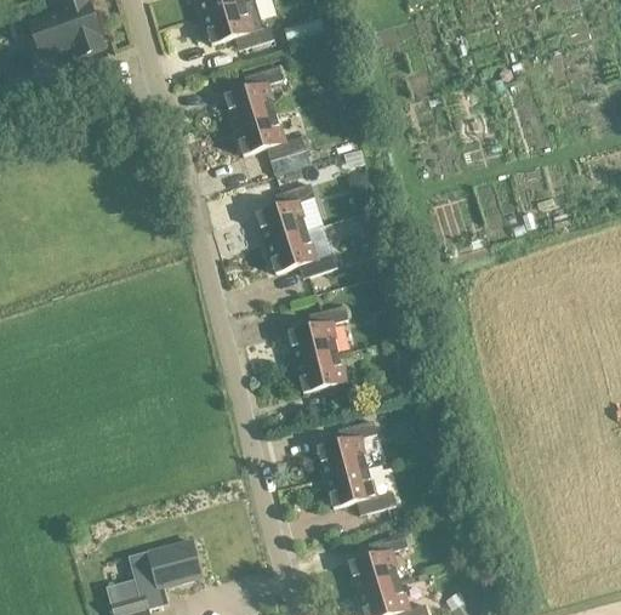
[(61,9),(27,21),(40,58),(74,46),(79,60),(78,60),(84,79),(110,69),(96,26),(97,24),(87,0),(57,0),(61,9)]
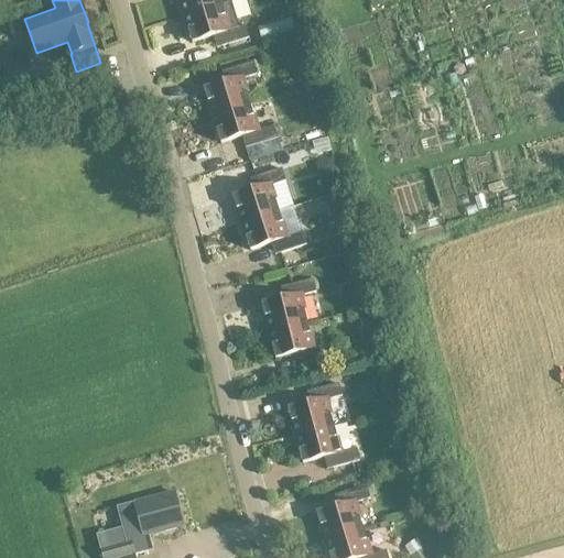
[(180,0),(184,12),(221,1),(220,0),(180,0)]
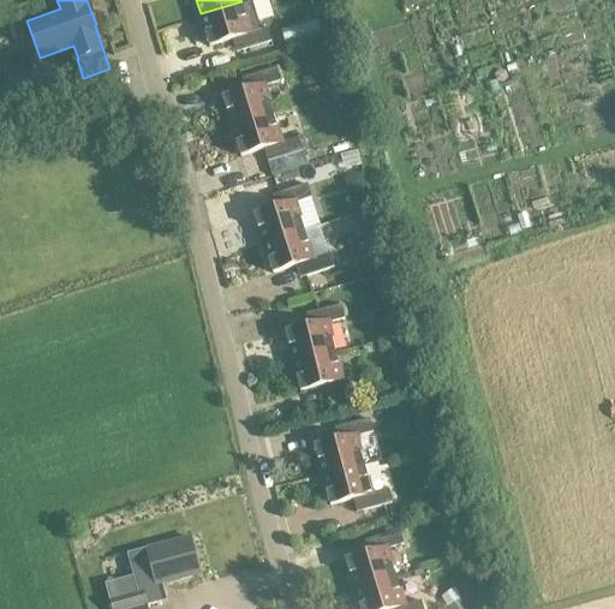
[(242,1),(201,13),(209,42),(238,34),(242,47),(270,39),(267,24),(250,30),(242,1)]
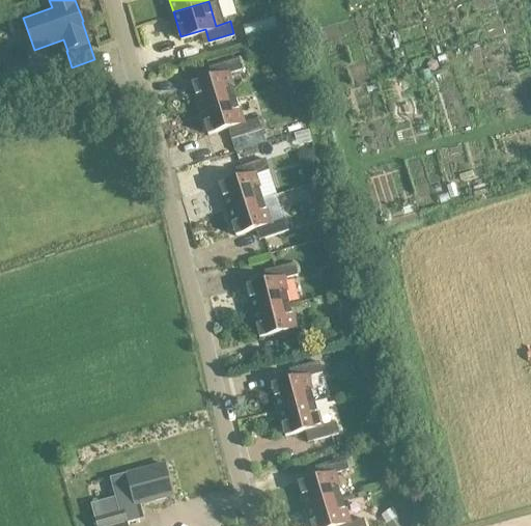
[(217,74),(192,82),(199,106),(234,95),(227,71),(242,66),(238,55),(213,62),(217,74)]
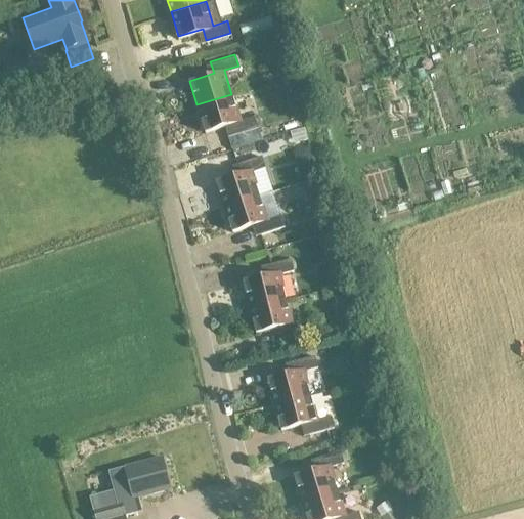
[(231,94),(197,104),(205,129),(229,122),(232,133),(257,126),(254,115),(239,119),(231,94)]
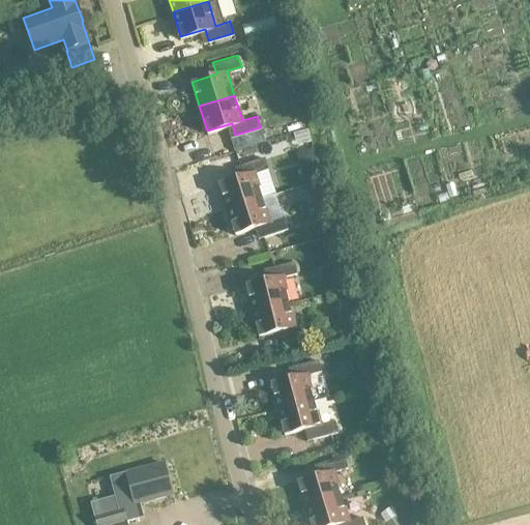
[(189,179),(225,168),(218,147),(183,157),(189,179)]
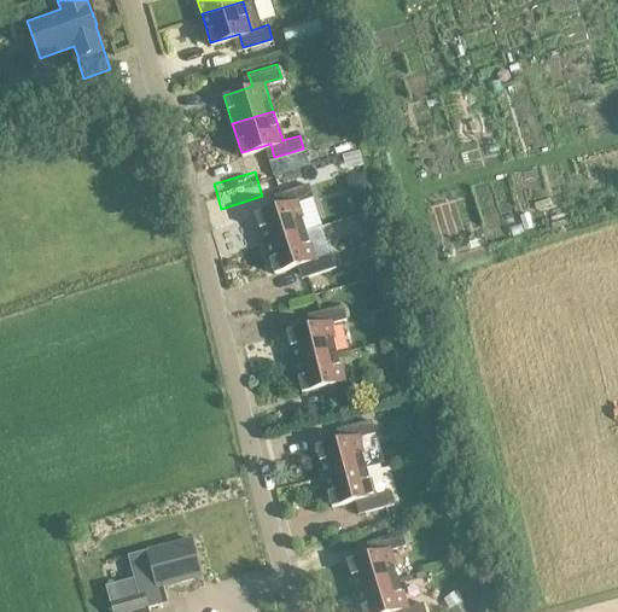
[(284,203),(255,213),(264,242),(305,228),(296,199),(312,194),(308,181),(279,190),(284,203)]
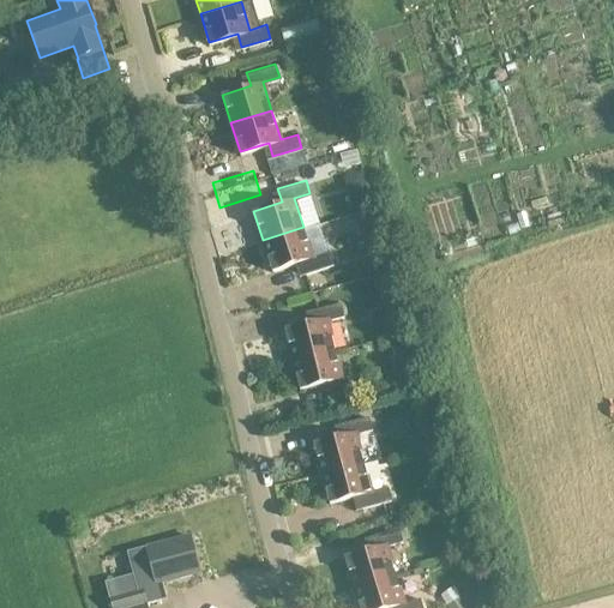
[(304,227),(263,240),(272,269),(300,259),(305,272),(333,263),(329,250),(312,256),(304,227)]
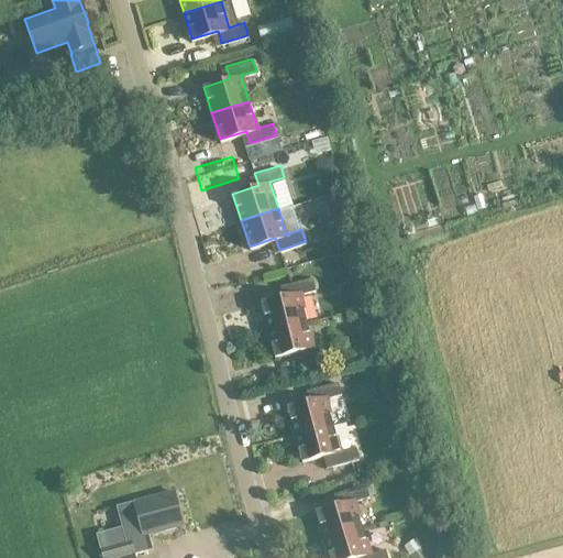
[(289,294),(262,301),(268,328),(306,318),(300,293),(316,290),(312,276),(286,283),(289,294)]
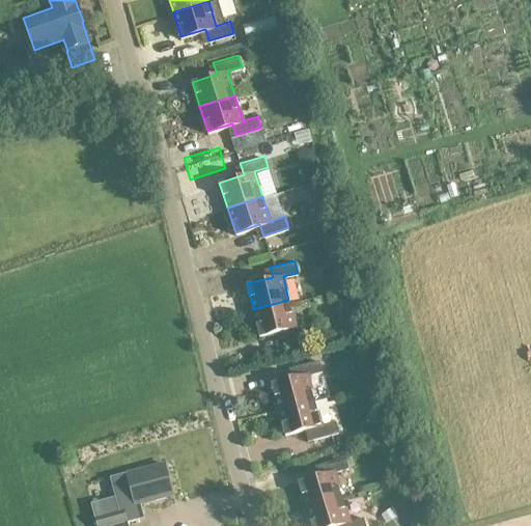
[(288,300),(253,309),(259,334),(286,328),(289,340),(313,334),(310,322),(295,325),(288,300)]
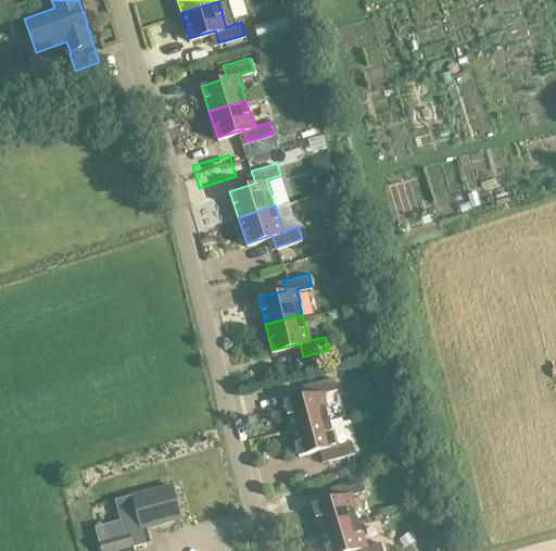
[(291,427),(328,417),(321,392),(338,388),(333,375),(307,383),(311,393),(285,401),(291,427)]
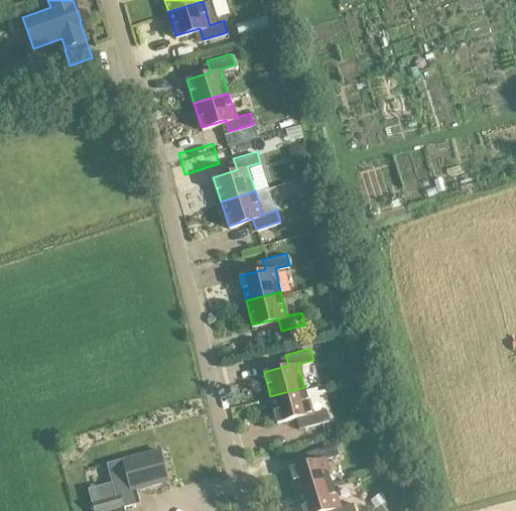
[(235,357),(239,368),(253,363),(249,352),(235,357)]
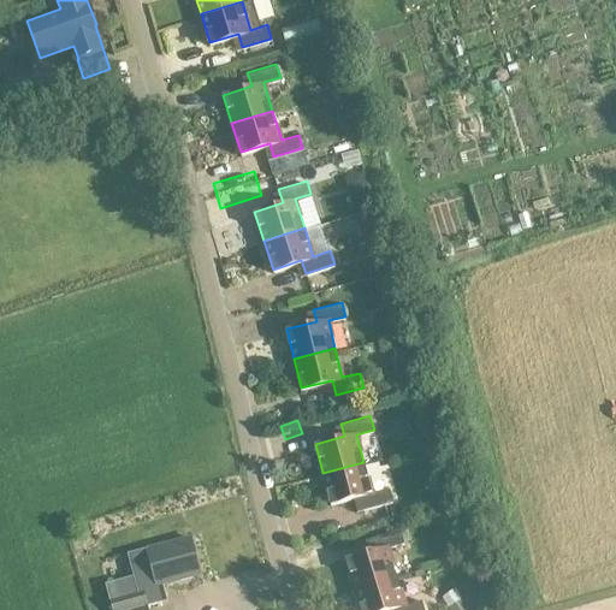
[(363,462),(323,473),(330,502),(360,493),(363,508),(392,501),(389,486),(372,491),(363,462)]
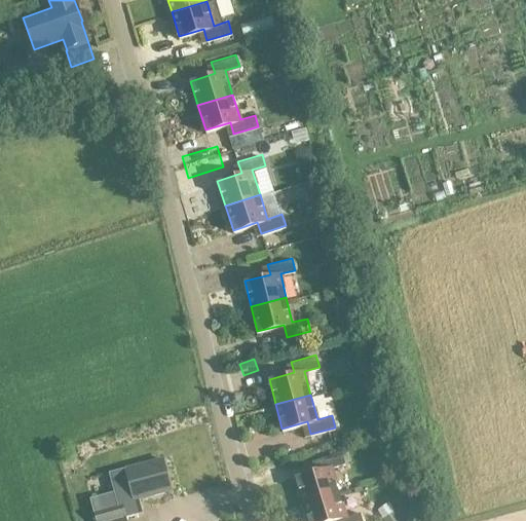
[(321,469),(296,476),(303,500),(338,490),(331,467),(345,462),(342,450),(317,458),(321,469)]
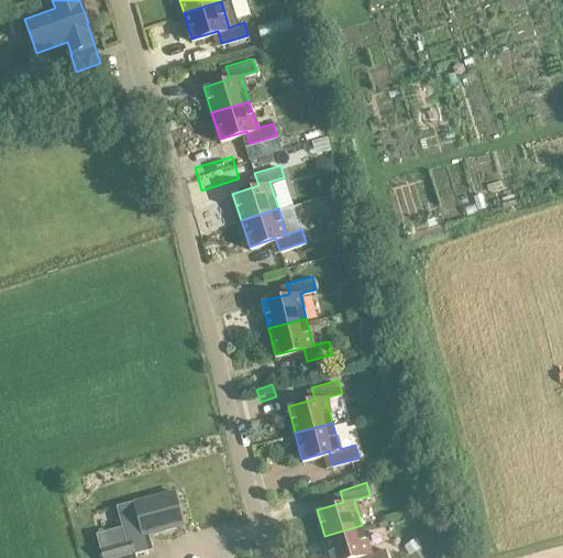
[(174,488),(134,499),(143,533),(184,522),(174,488)]
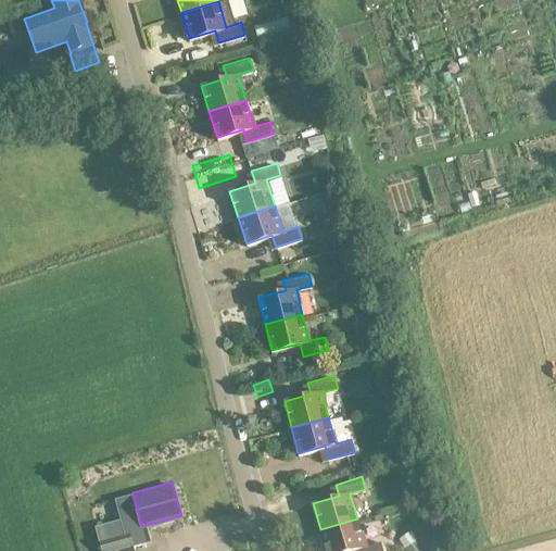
[(343,550),(355,548),(355,550),(383,550),(380,539),(365,543),(357,518),(320,529),(326,550),(343,550)]
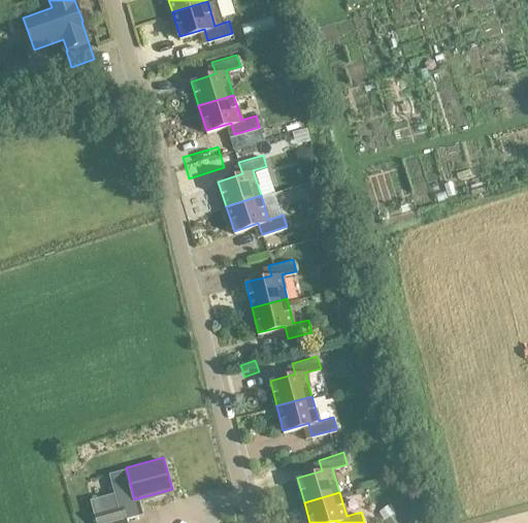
[(127,522),(122,502),(94,510),(97,522),(127,522)]
